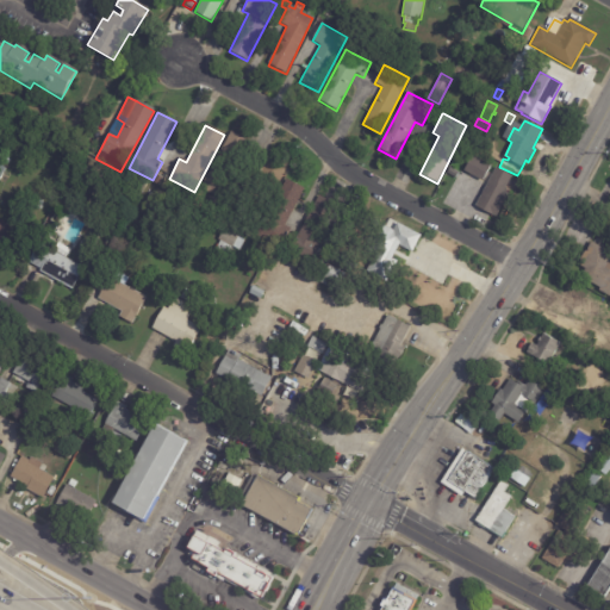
[(480,132),(474,145),(467,142),(474,129),(480,132)]
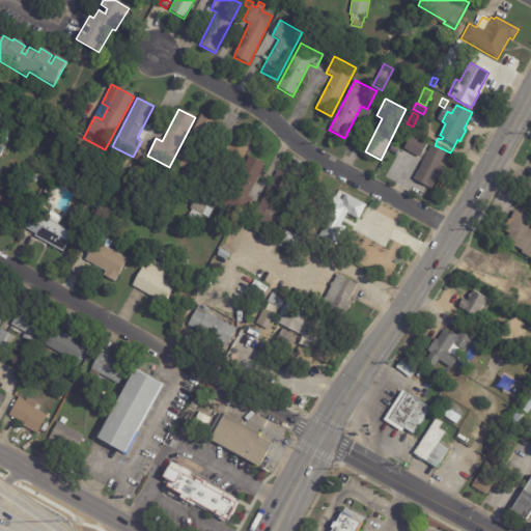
[(201,139),(188,163),(177,157),(191,134),(201,139)]
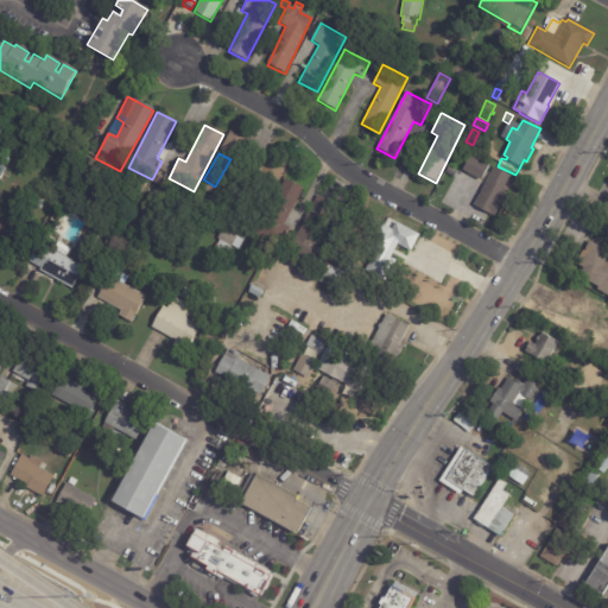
[(271,154),(287,163),(271,198),(252,189),(268,154),(271,154)]
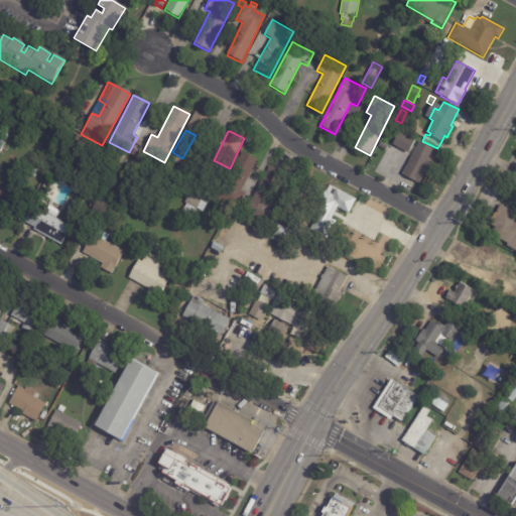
[(433,150),(427,162),(431,164),(420,184),(401,174),(419,142),(433,150)]
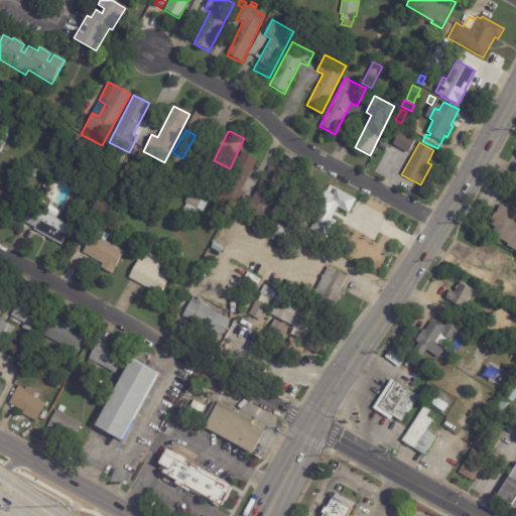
[(412,147),(407,154),(403,152),(407,144),(412,147)]
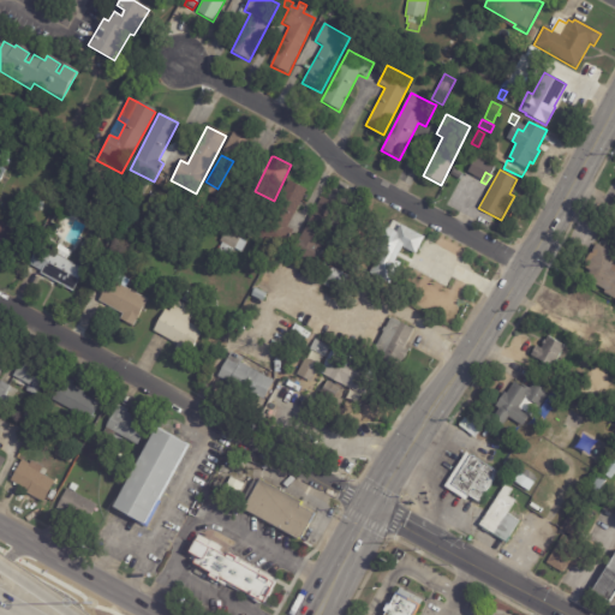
[(302,202),(287,230),(293,232),(284,250),(258,237),(267,219),(269,220),(288,181),(306,191),(302,202)]
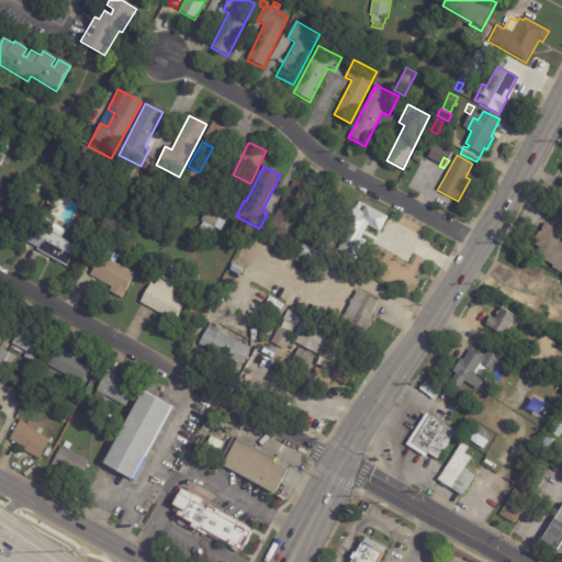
[(300,254),(299,257),(289,251),(291,246),(266,232),(294,181),(311,190),(291,225),(311,236),(300,254)]
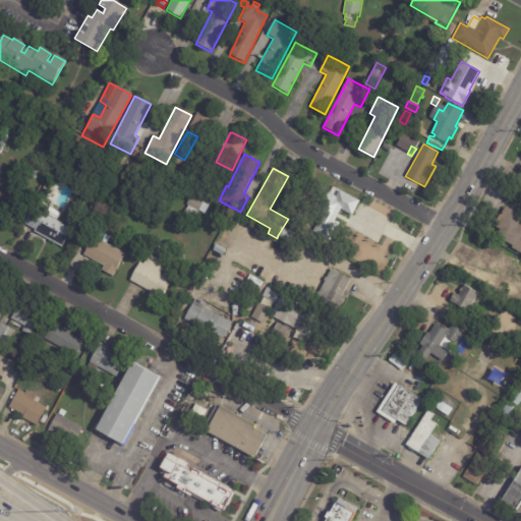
[(53,194),(55,195),(51,200),(46,197),(50,191),(53,194)]
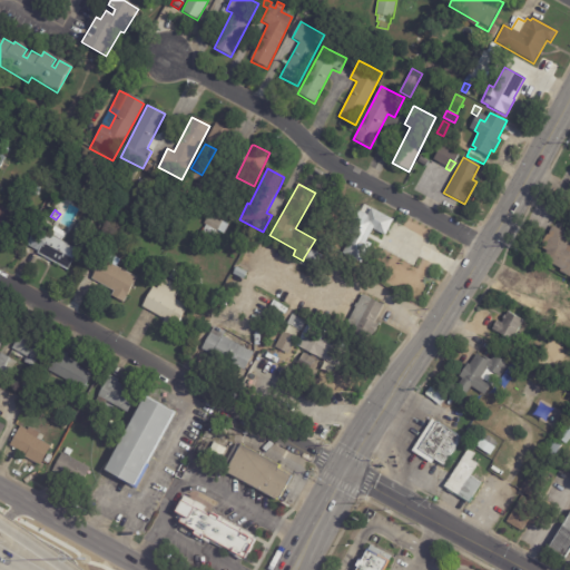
[(393,222),(386,237),(374,232),(365,249),(370,252),(363,264),(343,254),(350,241),(342,237),(355,210),(366,217),(370,210),(393,222)]
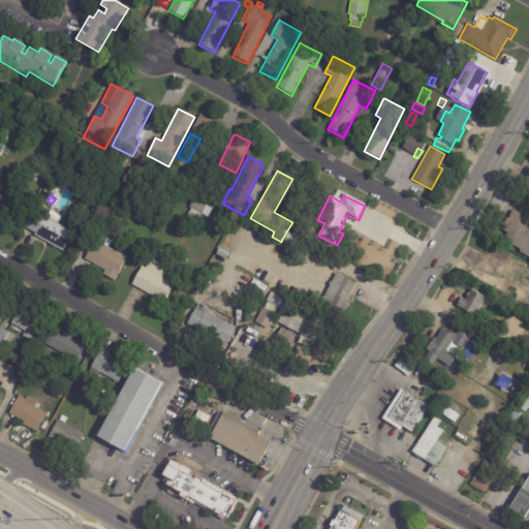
[(193,199),(207,207),(203,216),(188,209),(193,199)]
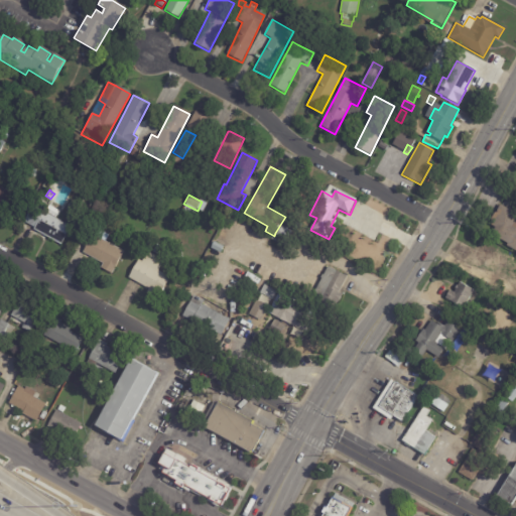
[(515,209),(514,212),(515,213),(515,251),(507,246),(508,244),(491,234),(495,227),(492,225),(492,224),(490,223),(496,212),(498,214),(499,212),(497,211),(501,205),(506,208),(508,204),(515,209)]
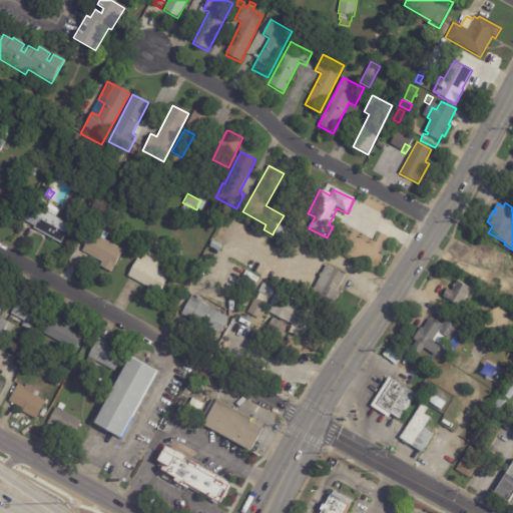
[(44,212),(69,226),(59,244),(32,229),(33,226),(23,221),(31,205),(44,212)]
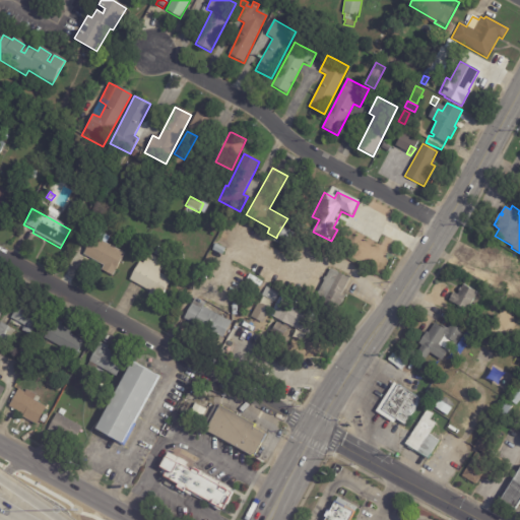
[(125,255),(113,277),(103,272),(105,268),(83,256),(84,254),(81,252),(82,249),(86,251),(93,238),(99,241),(102,235),(109,239),(106,245),(125,255)]
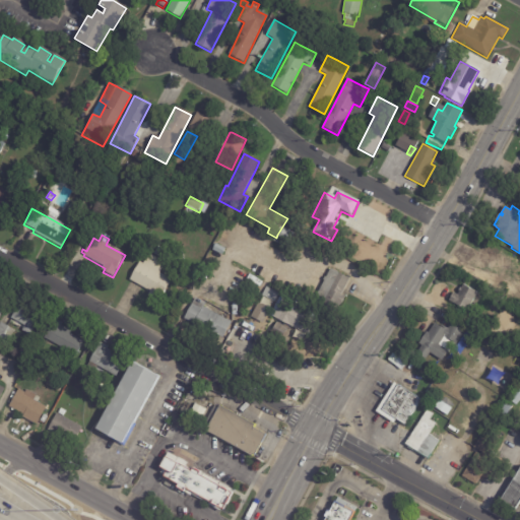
[(506,269),(502,267),(498,275),(486,270),(486,269),(475,263),(478,256),(476,255),(479,250),(481,251),(484,246),(505,256),(505,258),(512,261),(508,270),(506,269)]
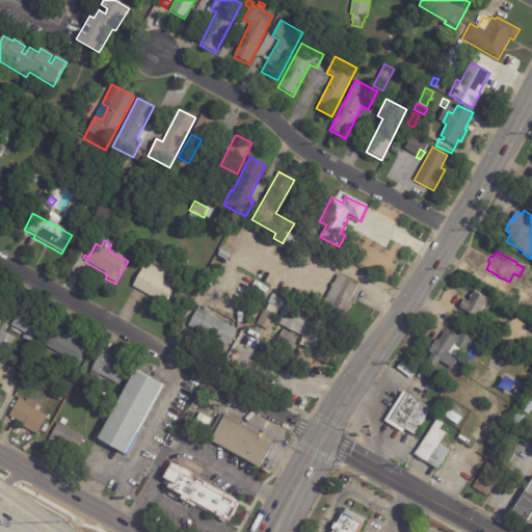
[(161,253),(173,259),(168,267),(157,261),(161,253)]
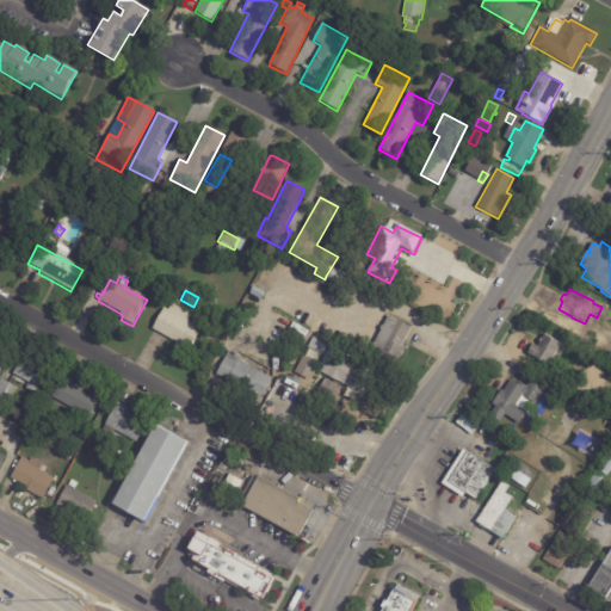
[(166,338),(153,331),(165,309),(168,312),(176,301),(195,312),(189,322),(202,329),(186,357),(174,350),(177,344),(166,338)]
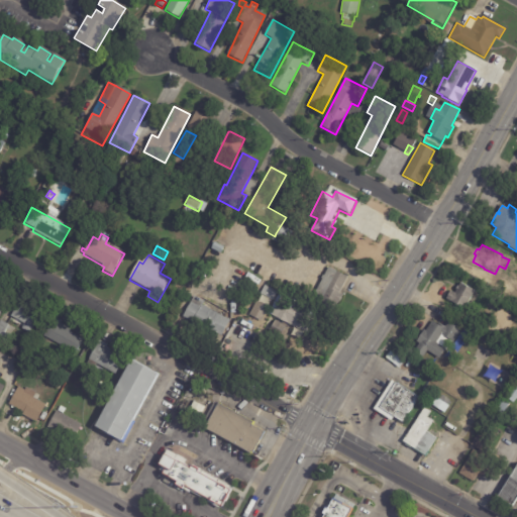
[(346,276),(347,277),(339,291),(334,288),(332,290),(339,294),(330,311),(311,301),(323,279),(321,278),(323,275),(324,276),(329,267),(336,271),(346,276)]
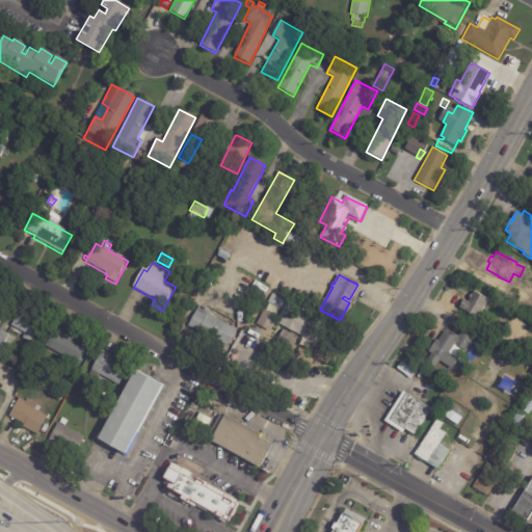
[(508,295),(514,284),(530,293),(524,304),(508,295)]
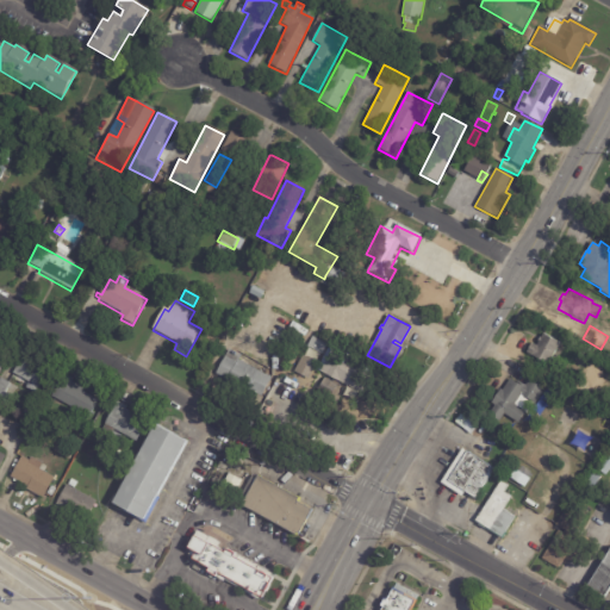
[(560,344),(548,365),(527,353),(531,344),(536,348),(543,334),(560,343),(560,344)]
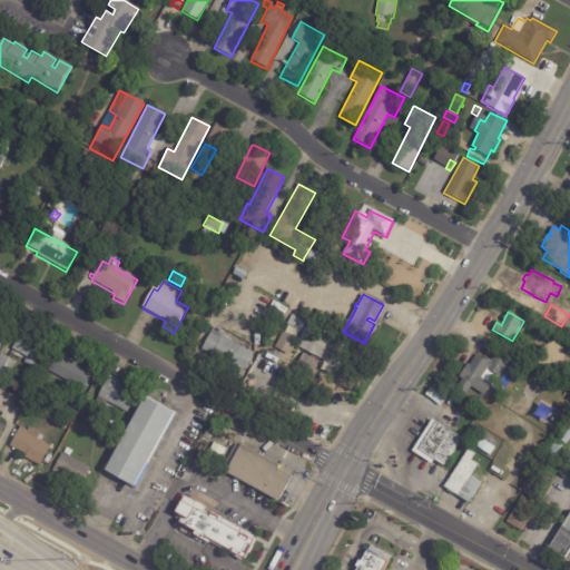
[(295,330),(287,325),(292,316),(306,323),(301,332),(295,330)]
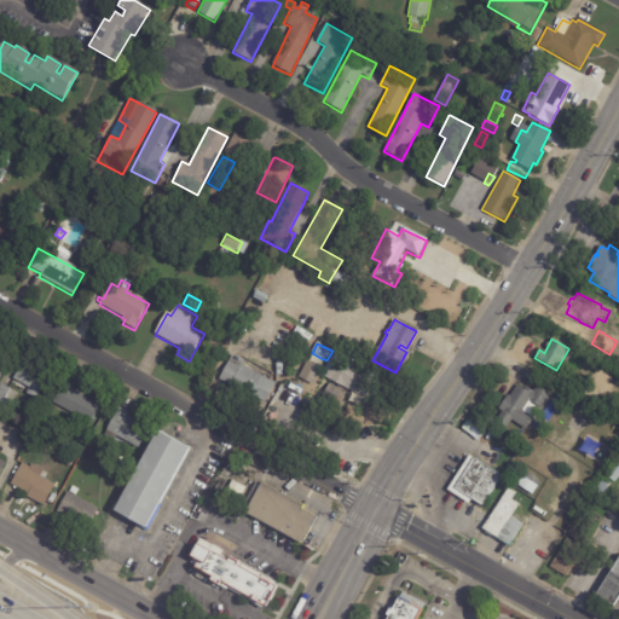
[(336,356),(365,370),(353,393),(324,379),(336,356)]
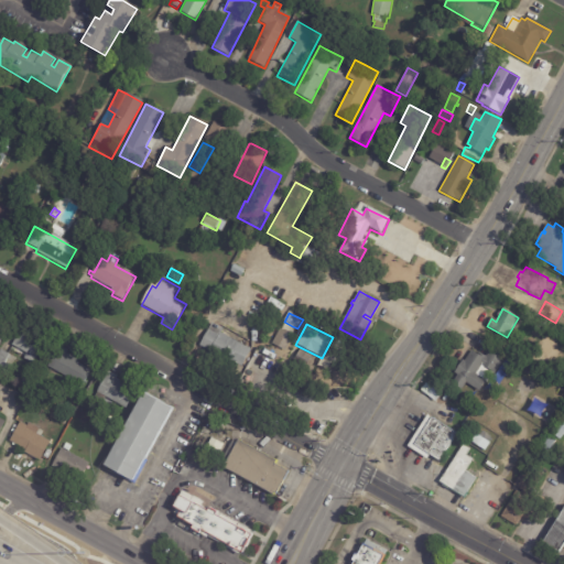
[(221,331),(219,335),(249,351),(240,368),(199,347),(210,325),(221,331)]
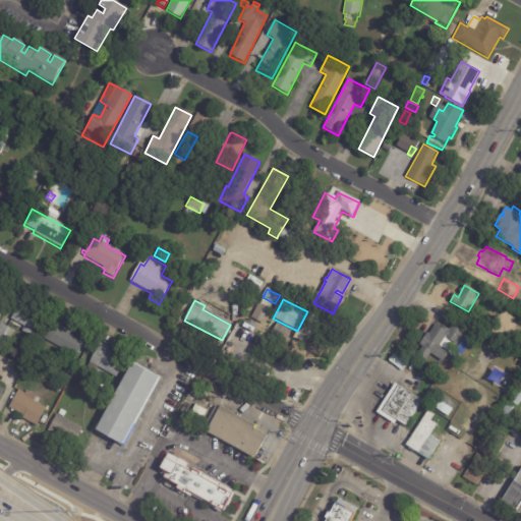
[(21,307),(31,312),(32,310),(41,315),(30,337),(20,333),(23,328),(9,320),(17,305),(21,307)]
